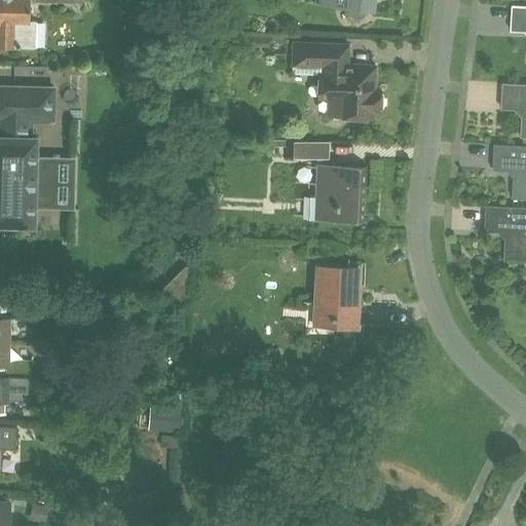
[(0,0),(0,46),(38,47),(38,21),(30,21),(30,0),(0,0)]
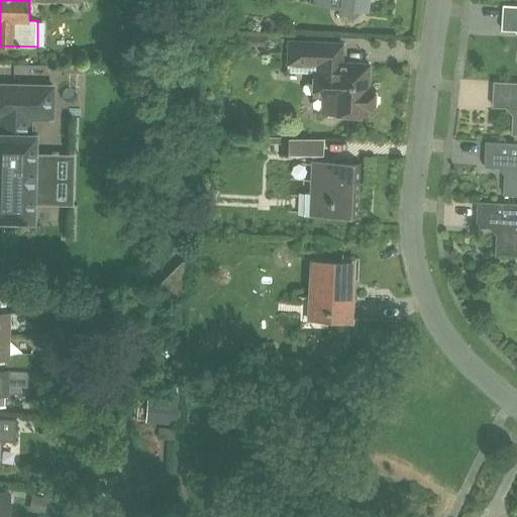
[(356,16),(359,13),(359,9),(367,10),(368,0),(314,0),(314,5),(343,8),(343,11),(345,15),(348,17),(352,18),(356,16)]
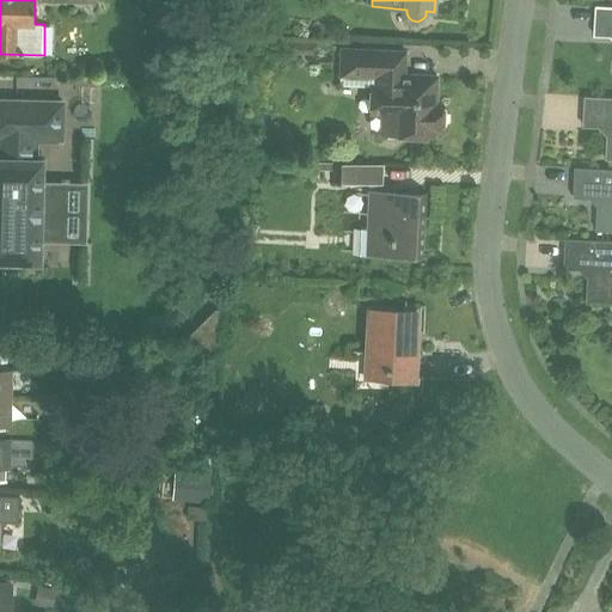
[(611,6),(597,6),(595,37),(611,37),(611,6)]
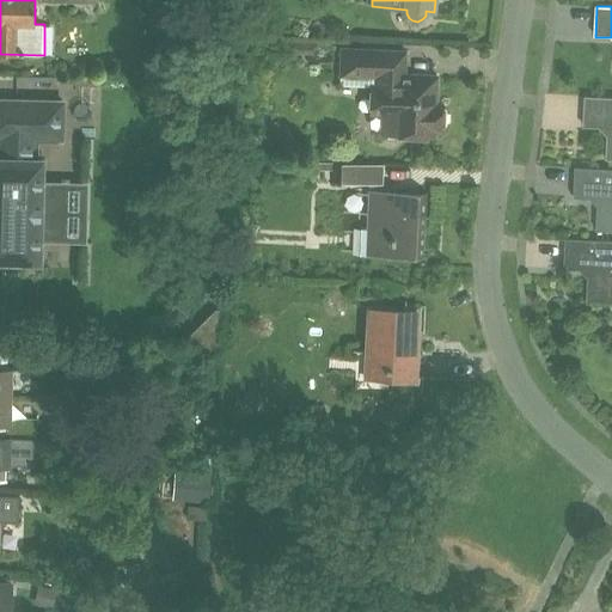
[(340,66),(338,86),(371,87),(369,114),(383,114),(381,135),(434,138),(434,130),(440,130),(440,123),(445,121),(445,112),(440,111),(441,103),(435,103),(435,75),(405,74),(393,74),(395,49),(341,48),(340,66)]
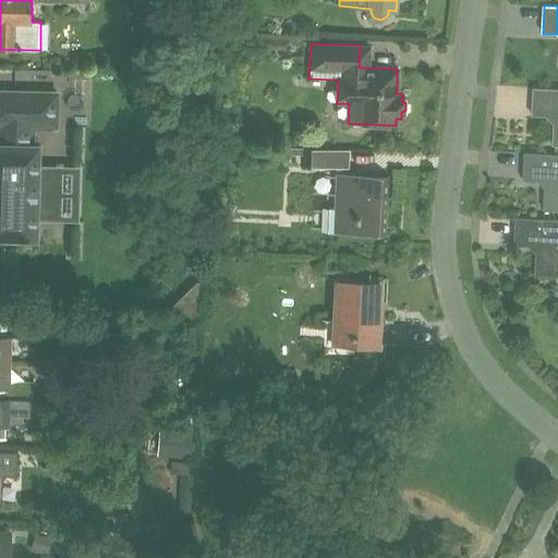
[(557,88),(535,88),(534,114),(555,117),(554,146),(556,146),(557,145),(557,88)]
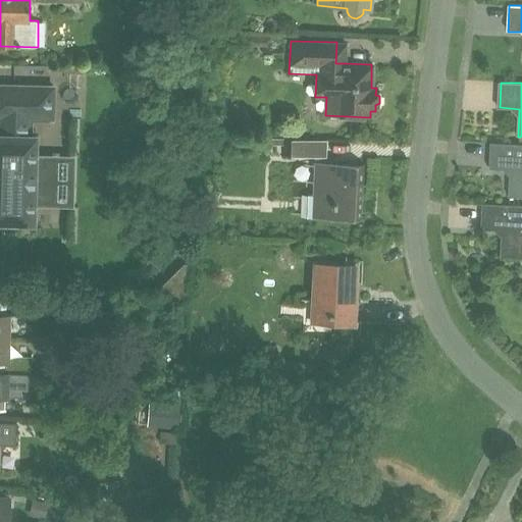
[(32,136),(32,120),(54,120),(54,90),(55,90),(55,87),(0,85),(0,118),(0,136),(0,135),(0,223),(35,224),(35,222),(35,199),(46,199),(47,172),(36,172),(37,138),(37,135),(35,135),(35,136),(32,136)]
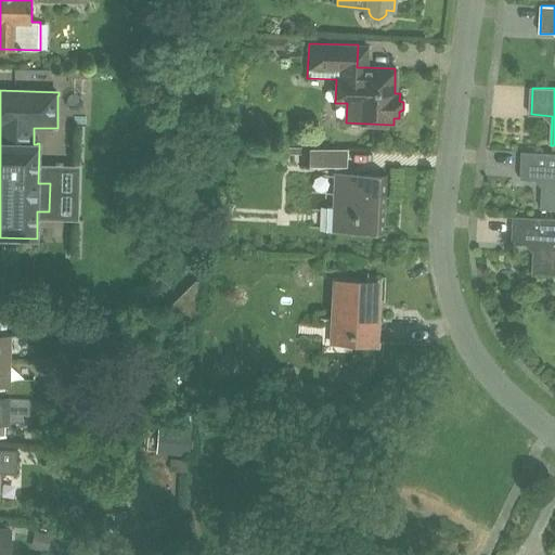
[(348,167),(348,149),(285,146),(285,153),(305,154),(304,162),(302,160),(302,165),(348,167)]
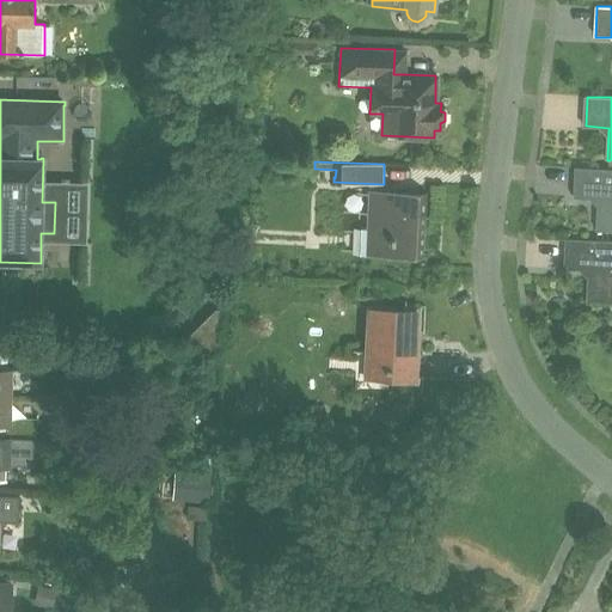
[(611,169),(577,167),(576,197),(600,200),(598,231),(611,232),(611,169)]
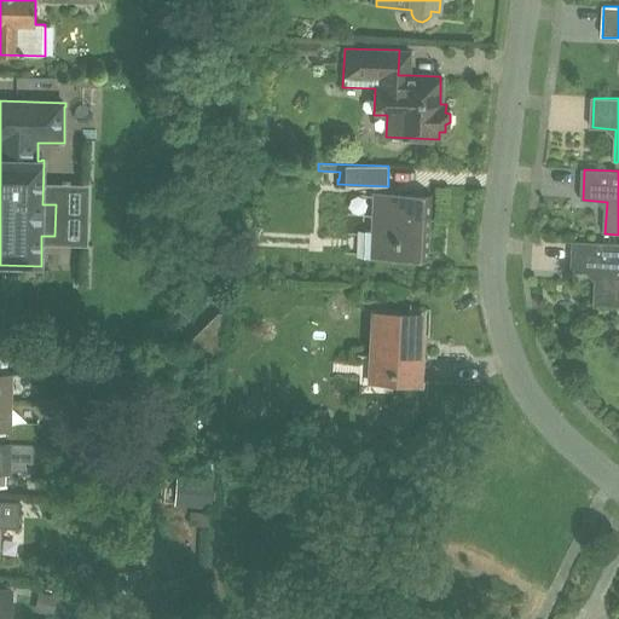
[(429,258),(433,196),(376,194),(372,254),(429,258)]
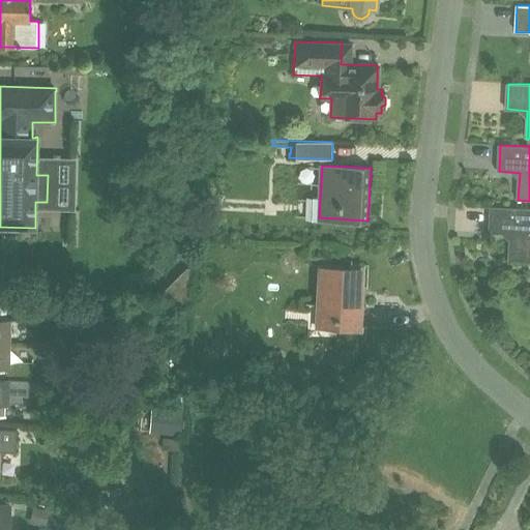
[(529,209),(491,207),(490,233),(511,234),(509,262),(529,262),(529,209)]
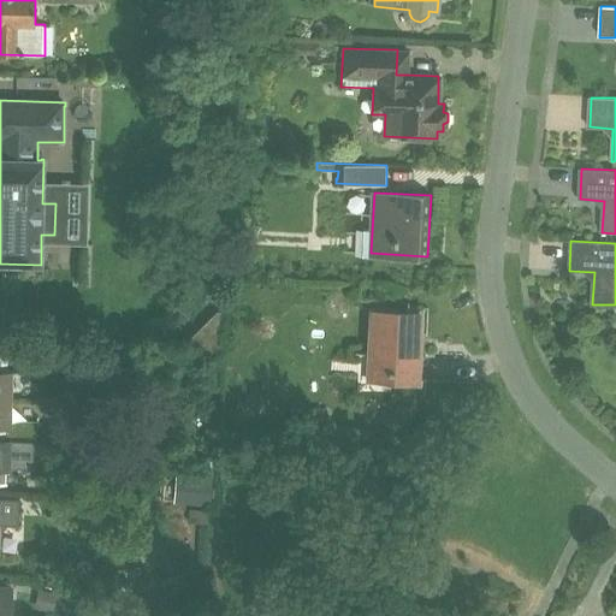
[(414,381),(418,314),(374,312),(372,380),(414,381)]
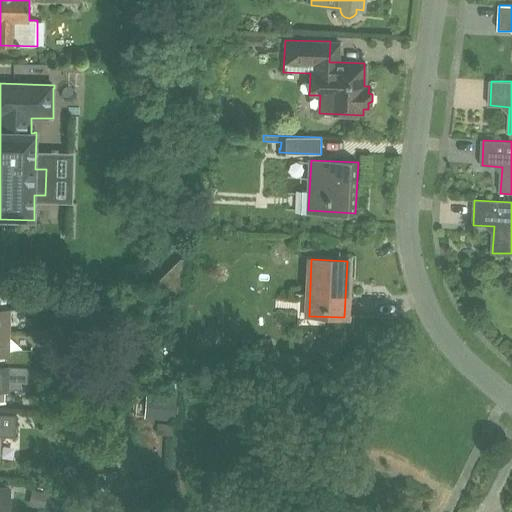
[(0,331),(9,331),(9,307),(4,307),(4,296),(0,295),(0,331)]
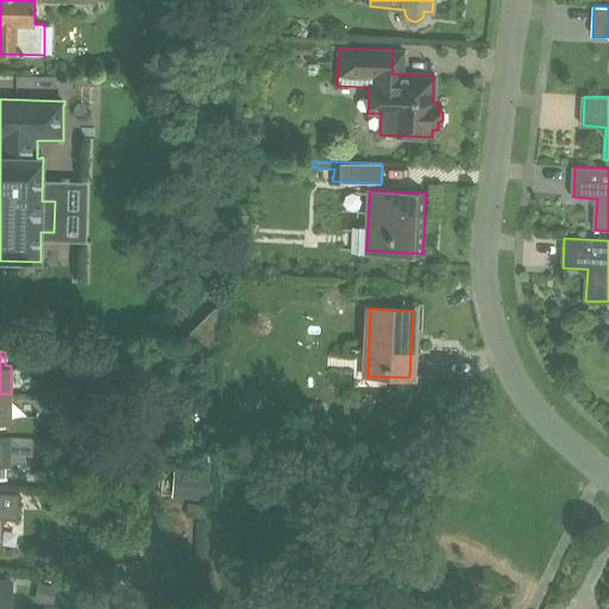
[(0,435),(4,435),(4,420),(10,420),(11,395),(0,394),(0,435)]
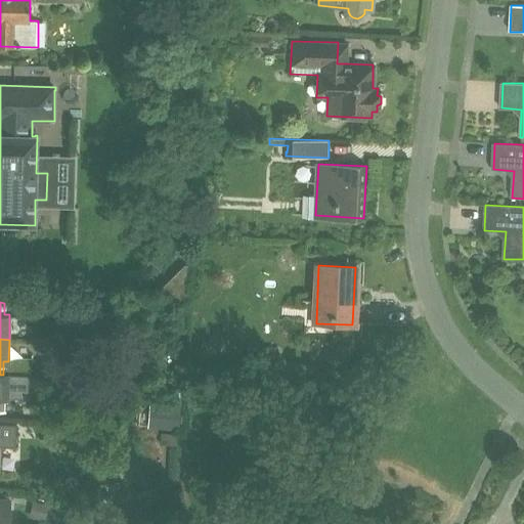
[(148,404),(146,427),(180,430),(182,400),(170,399),(160,398),(160,404),(148,404)]
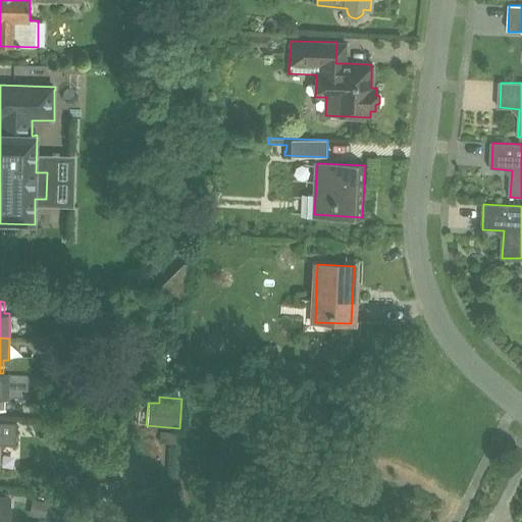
[(0,445),(16,446),(17,423),(0,423),(0,445)]
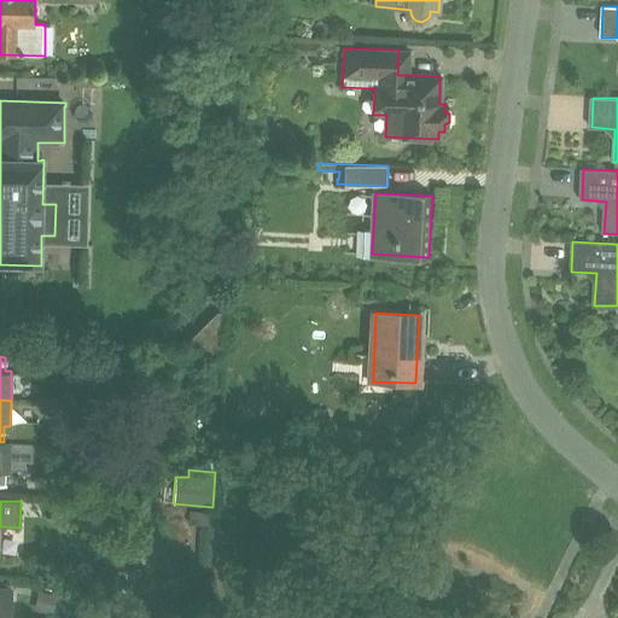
[(211,525),(213,513),(191,511),(190,524),(211,525)]
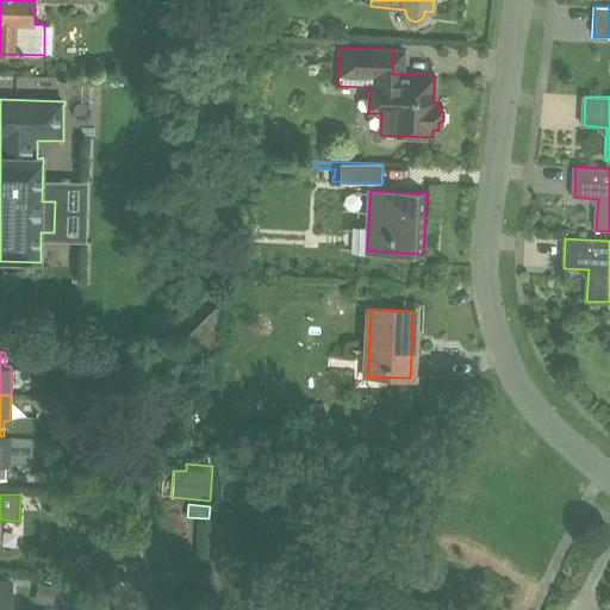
[(41,578),(36,602),(53,605),(58,583),(41,578)]
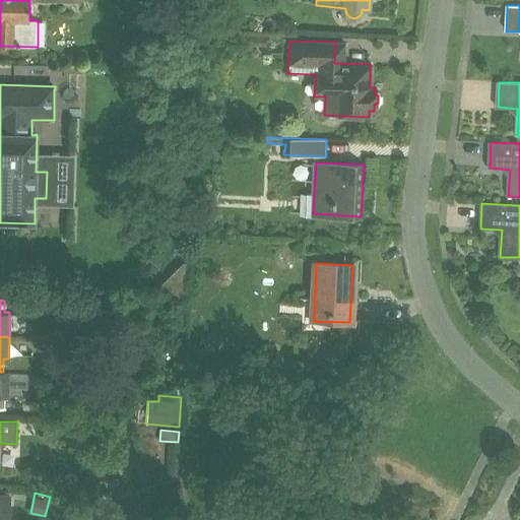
[(0,519),(9,519),(10,495),(0,494),(0,519)]
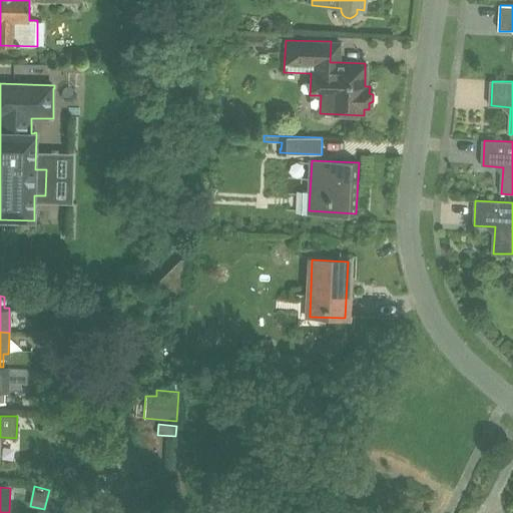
[(45,507),(43,512),(64,512),(67,499),(49,495),(48,495),(45,507)]
